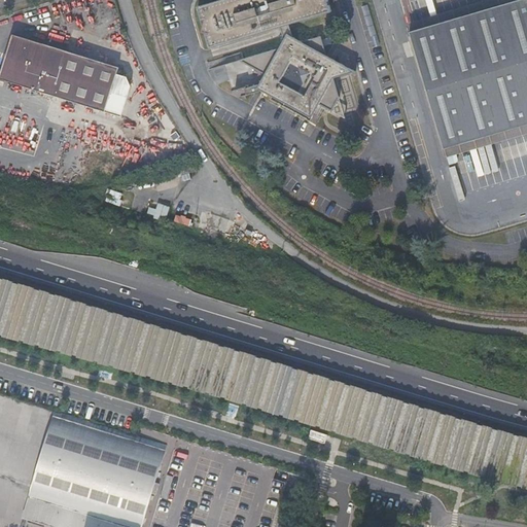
[(211,45),(281,25),(285,37),(279,46),(240,59),(267,72),(260,82),(246,86),(248,93),(262,89),(312,115),(320,101),(346,117),(334,76),(356,69),(327,54),(335,41),(324,44),(321,35),(303,40),(293,35),(289,22),(331,9),(328,0),(214,0),(200,5),(205,24),(204,30),(207,31),(211,45)]
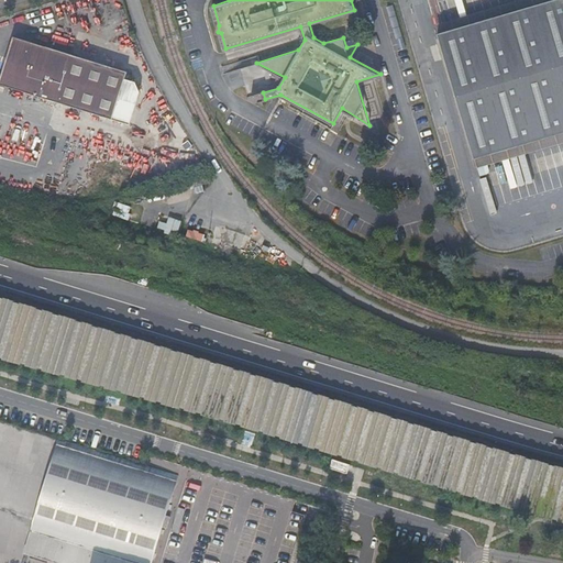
[(548,0),(514,0),(435,23),(439,32),(548,0)]
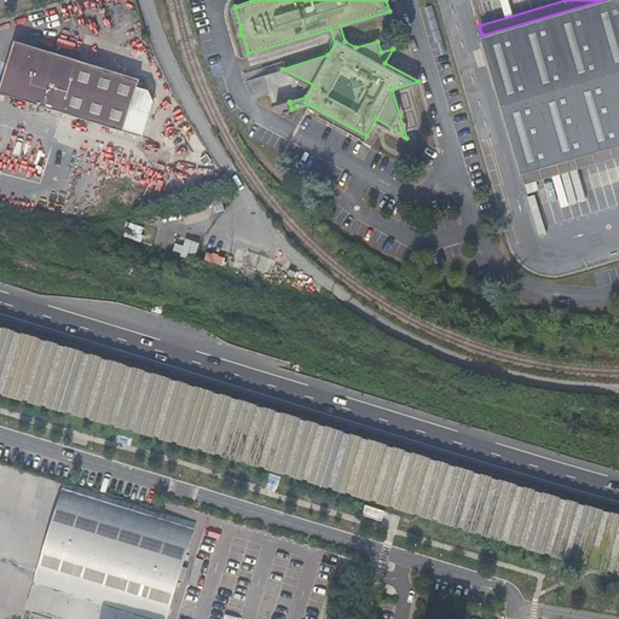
[(618,0),(602,0),(482,35),(522,174),(618,145),(618,0)]
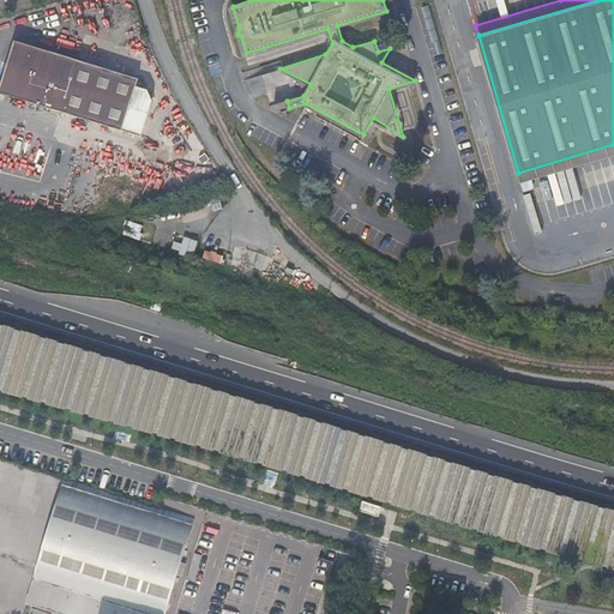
[(16,38),(0,88),(0,89),(122,127),(139,76),(16,38)]
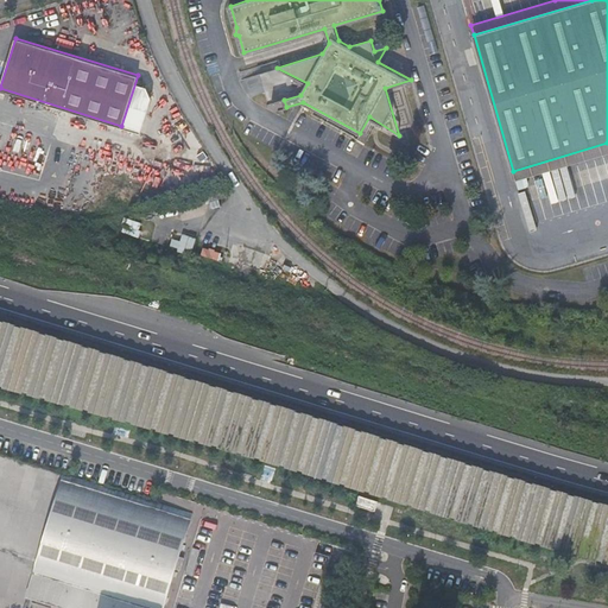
[(607,152),(607,143),(513,171),(517,179),(607,152)]
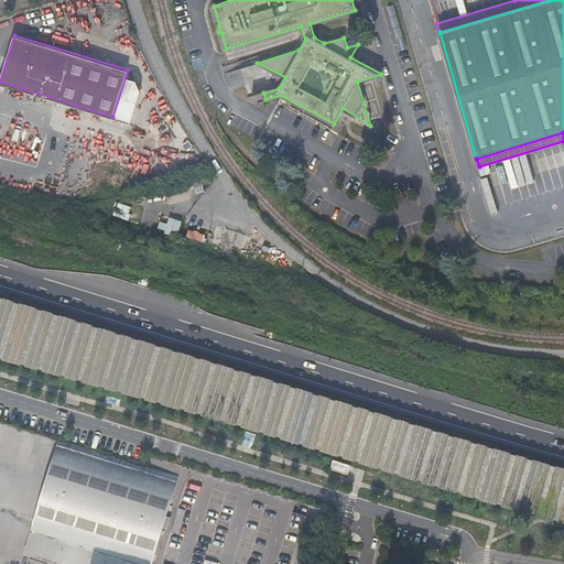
[(184,143),(187,149),(194,144),(190,139),(184,143)]
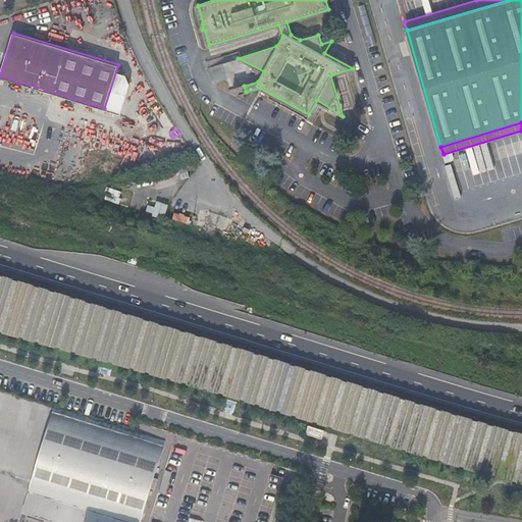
[(191,223),(197,207),(181,202),(180,205),(175,204),(173,212),(178,214),(176,218),(191,223)]
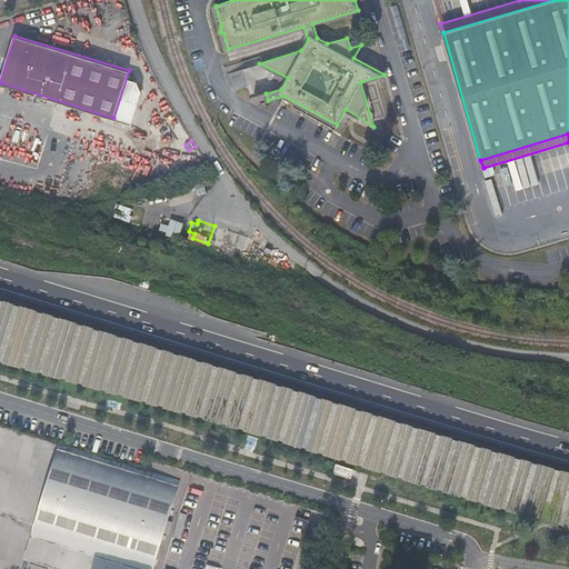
[(255,238),(215,226),(208,243),(213,246),(212,250),(218,253),(225,255),(246,260),(255,238)]
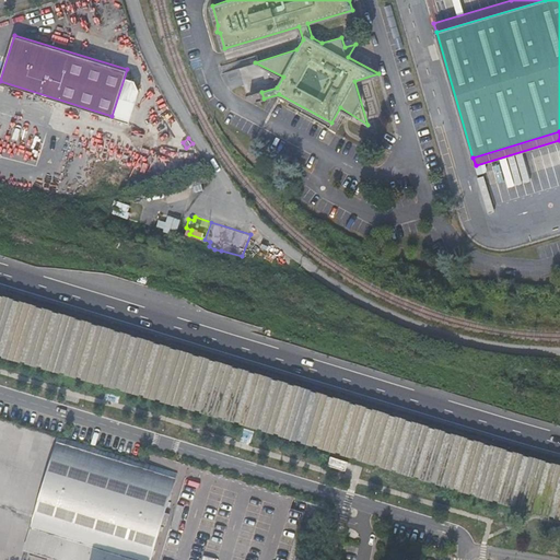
[(269,253),(267,260),(289,268),(291,259),(269,253)]
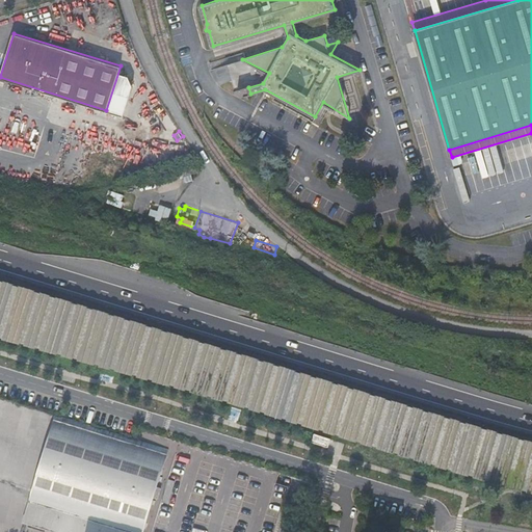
[(37,496),(29,524),(56,531),(138,531),(161,456),(51,423),(29,494),(37,496)]
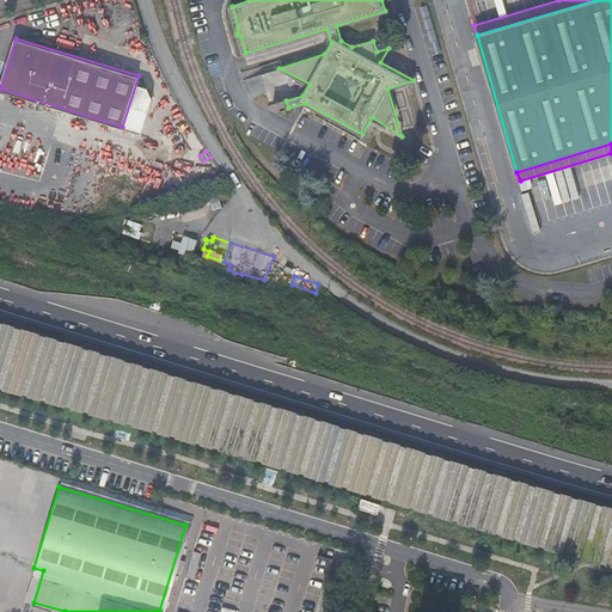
[(381,503),(362,499),(360,508),(379,514),(381,503)]
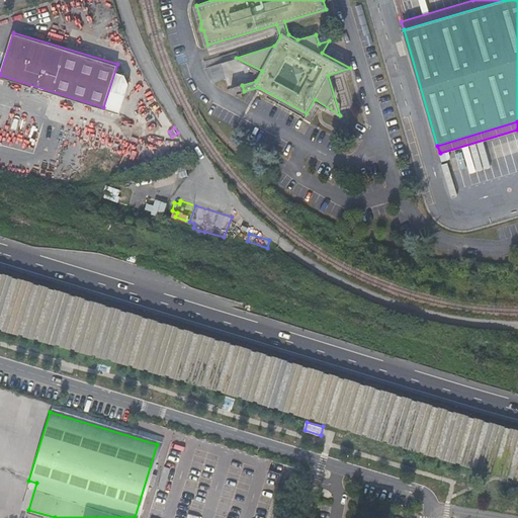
[(166,467),(160,465),(154,488),(160,489),(166,467)]
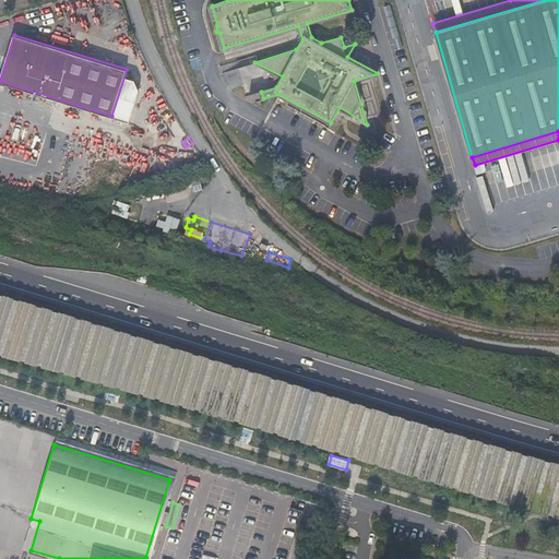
[(21,547),(31,550),(39,521),(31,519),(21,547)]
